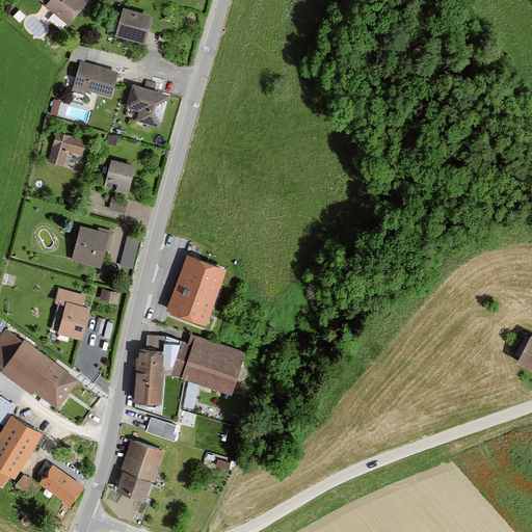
[(85,1),(83,0),(40,0),(67,23),(85,1)]
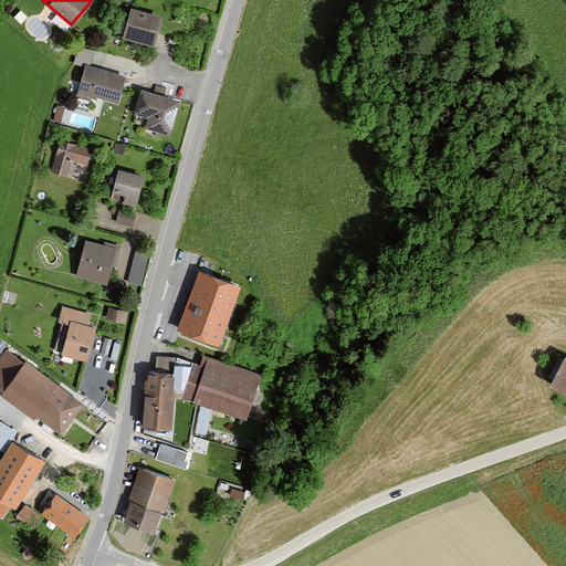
[(161,16),(129,7),(121,35),(153,44),(161,16)]
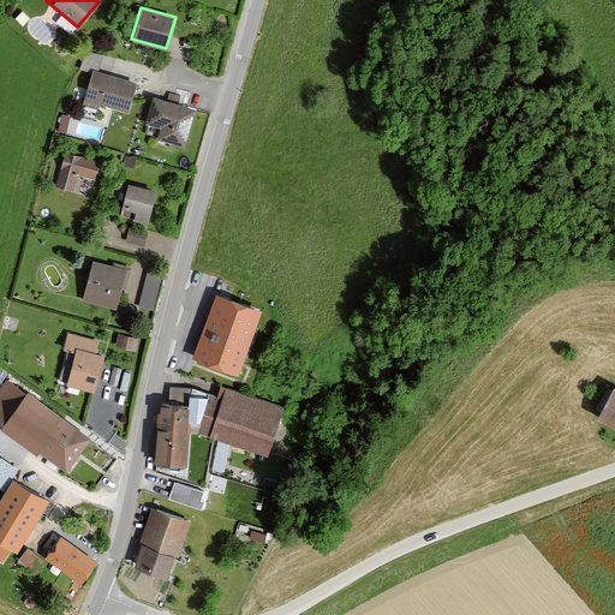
[(136,81),(90,69),(83,99),(129,109),(136,81)]
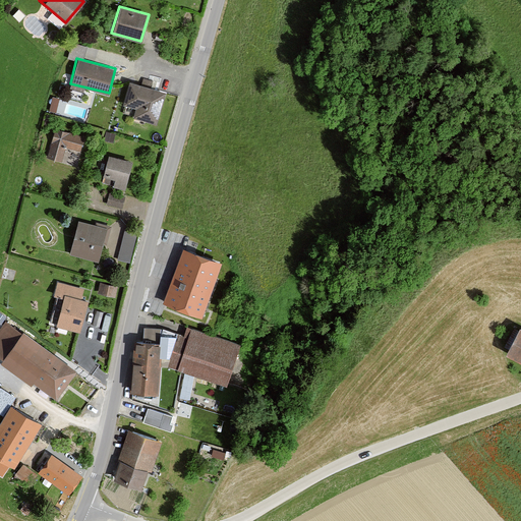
[(166,91),(129,81),(123,105),(135,108),(133,117),(157,123),(166,91)]
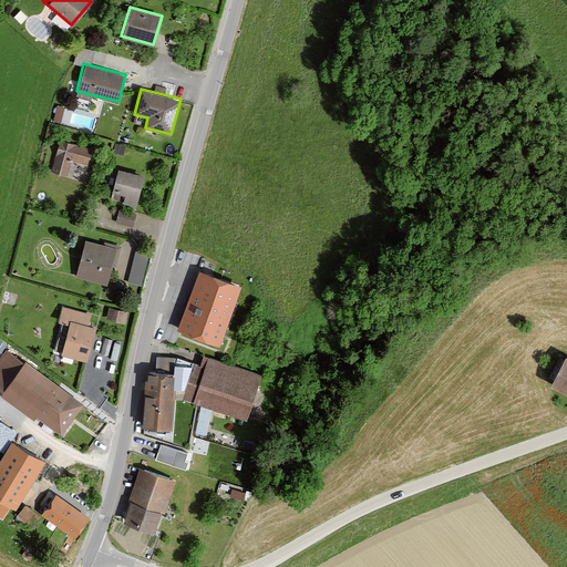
[(58,102),(54,117),(62,120),(65,103),(58,102)]
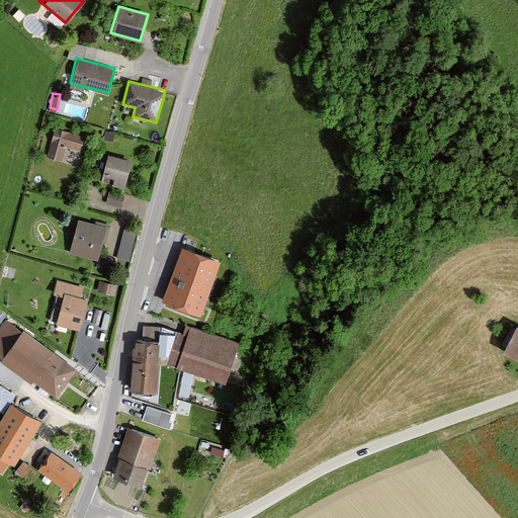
[(83,133),(53,125),(45,158),(60,162),(64,147),(79,151),(83,133)]
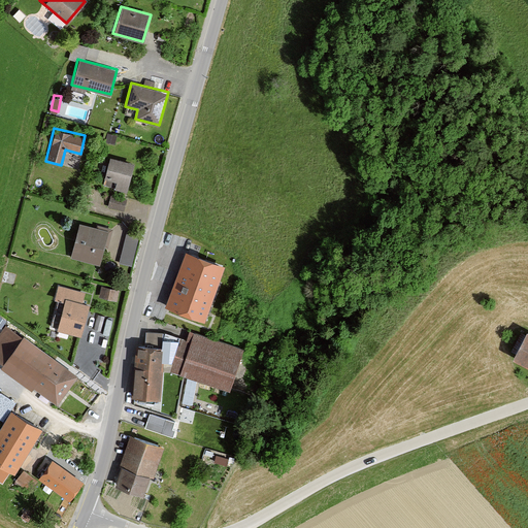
[(132,162),(108,158),(103,183),(127,187),(132,162)]
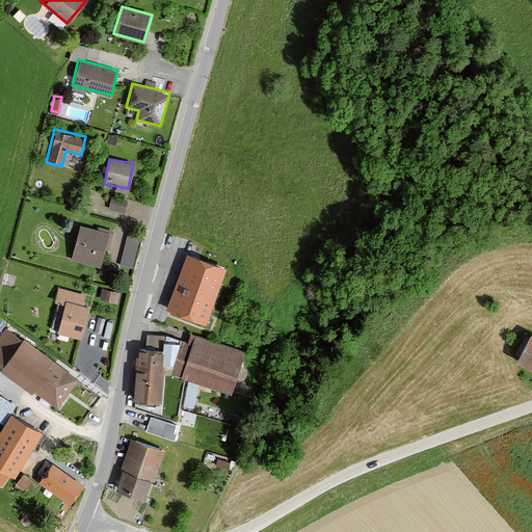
[(127,200),(110,195),(107,208),(124,212),(127,200)]
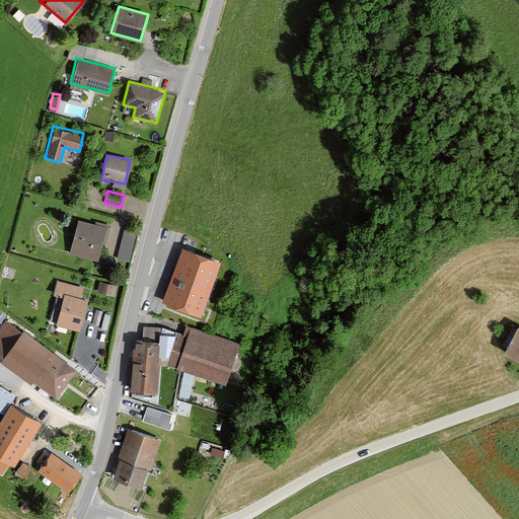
[(106,225),(77,218),(69,252),(97,260),(106,225)]
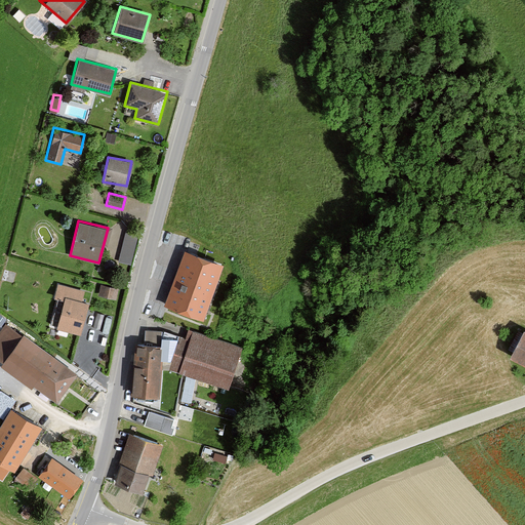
[(119,257),(133,261),(140,233),(126,229),(119,257)]
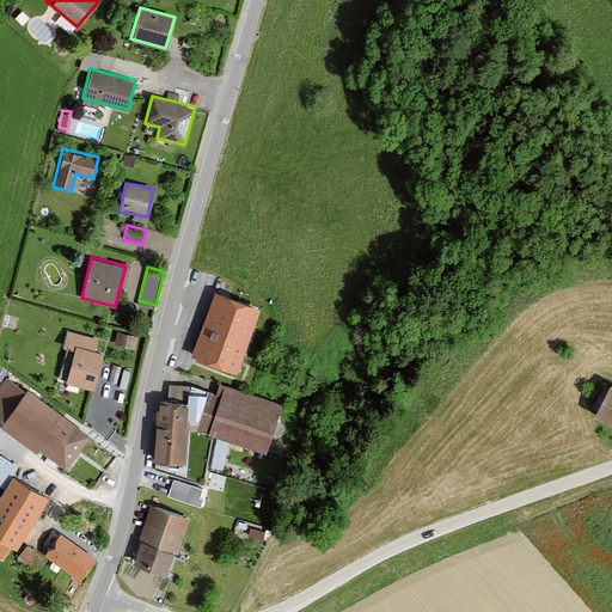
[(258,312),(219,298),(197,356),(238,371),(240,363),(258,312)]
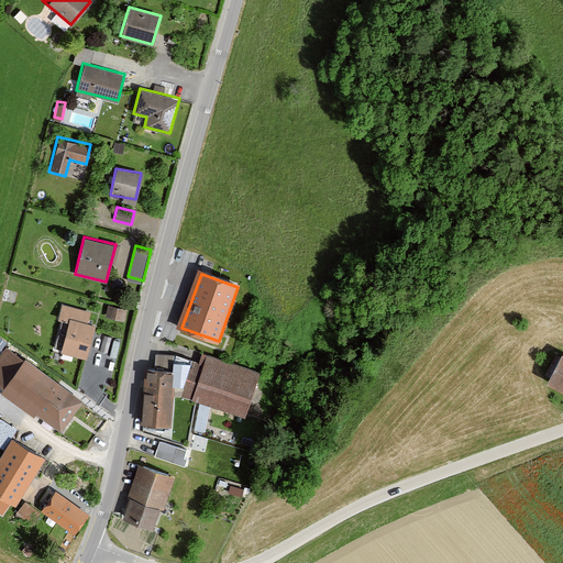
[(70,320),(89,324),(91,313),(64,306),(59,322),(69,326),(70,320)]
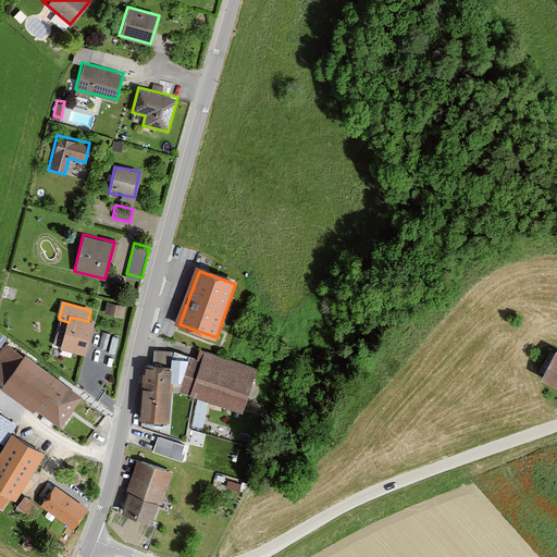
[(125,308),(108,302),(104,313),(122,319),(125,308)]
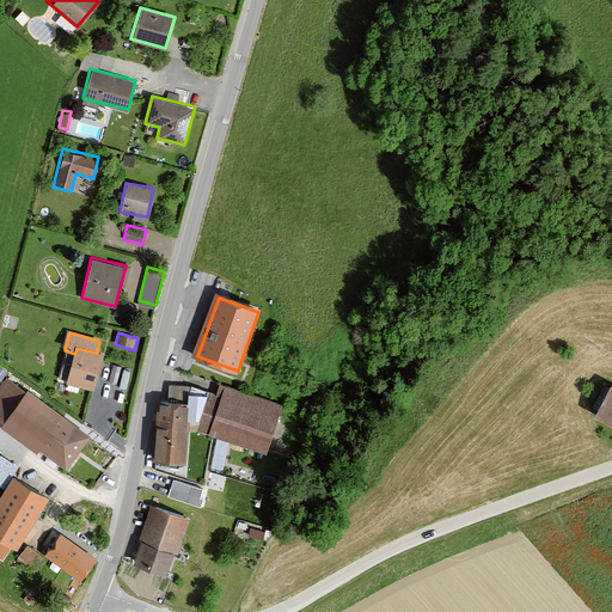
[(77,348),(75,354),(67,385),(96,393),(106,356),(97,353),(77,348)]
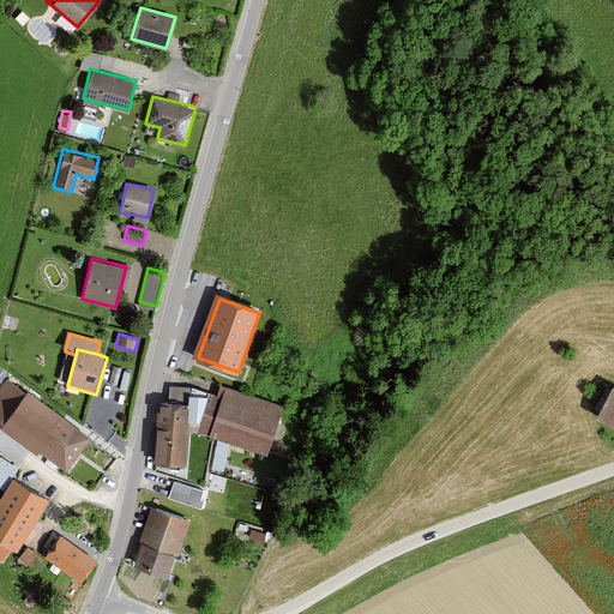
[(0,421),(65,470),(90,435),(8,375),(0,387),(0,421)]
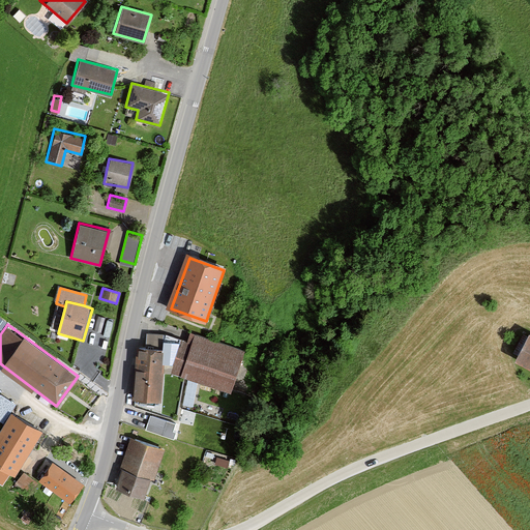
[(529,332),(528,332),(514,359),(529,365),(529,332)]
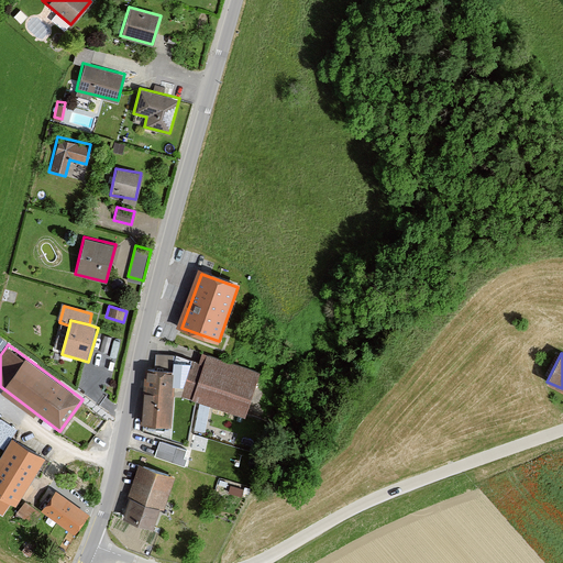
[(261,372),(202,354),(200,359),(187,397),(245,417),(261,372)]
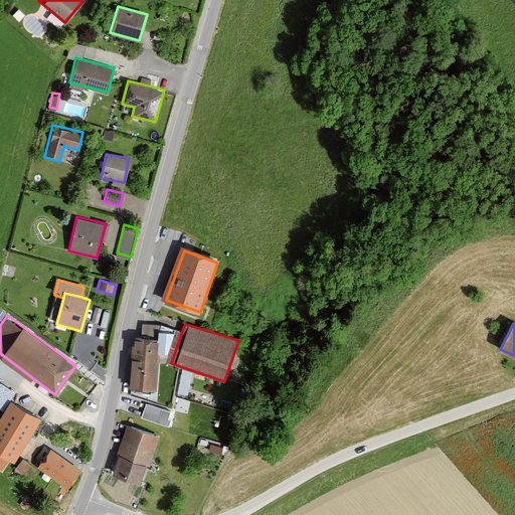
[(158,338),(133,336),(130,385),(154,386),(158,338)]
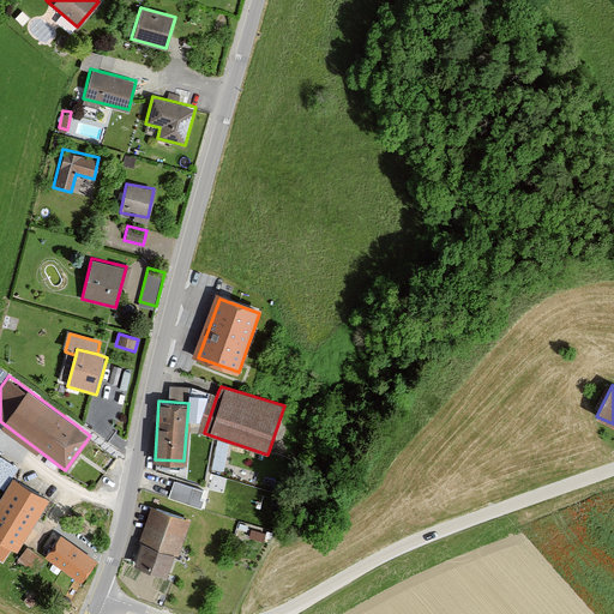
[(0,452),(0,483),(4,486),(18,462),(0,452)]
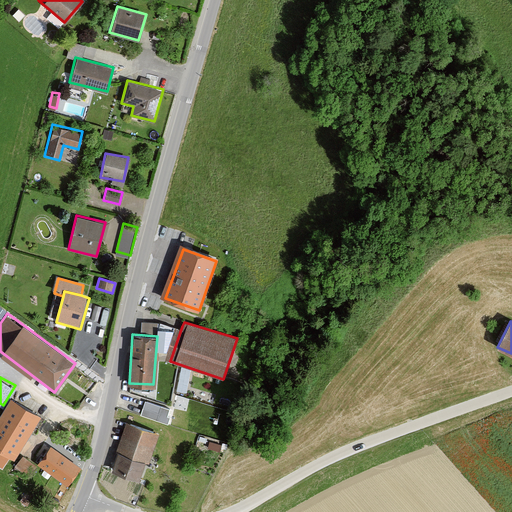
[(0,467),(3,470),(9,460),(15,463),(42,420),(12,401),(0,420),(0,467)]
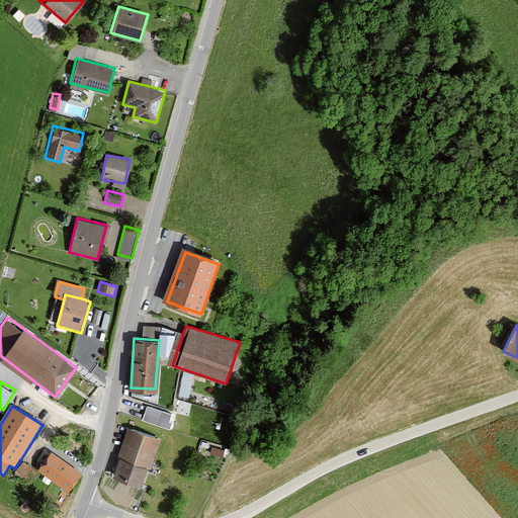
[(170,415),(147,407),(142,421),(170,430),(172,423),(168,422),(170,415)]
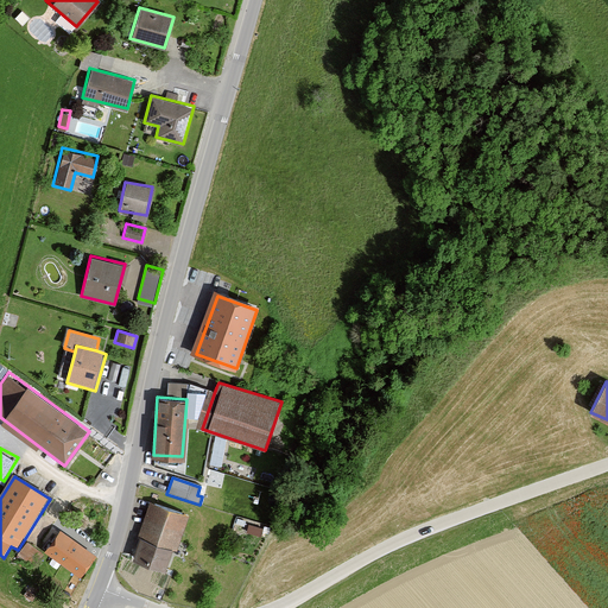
[(188,512),(149,500),(130,558),(165,569),(172,548),(177,549),(188,512)]
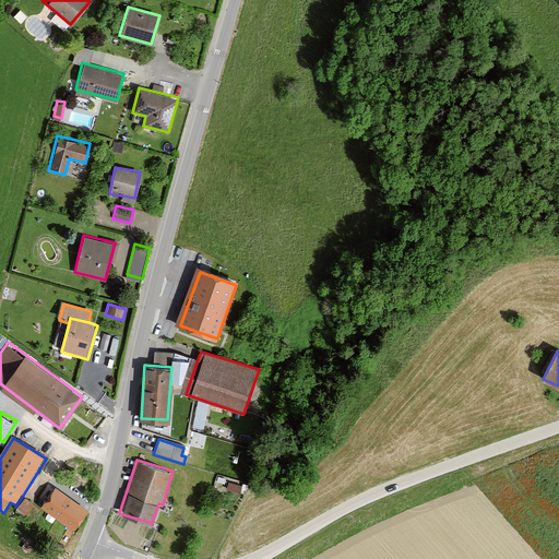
[(230,479),(228,485),(240,489),(242,484),(230,479)]
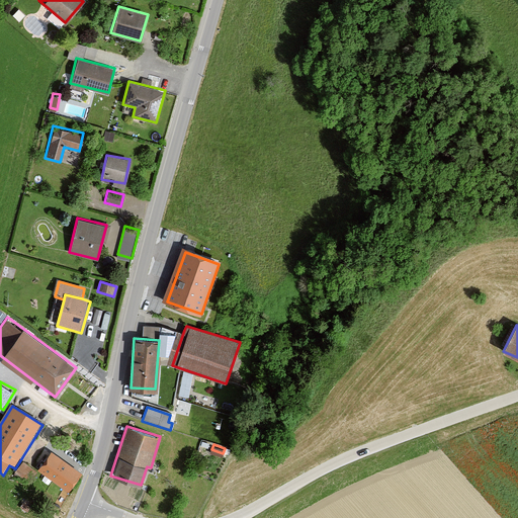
[(80,473),(50,451),(36,469),(68,492),(80,473)]
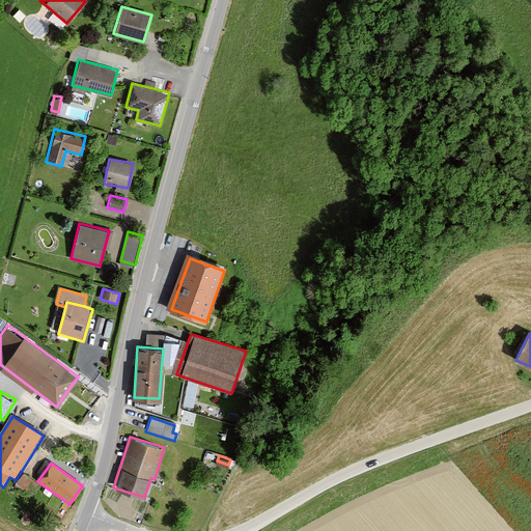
[(17,482),(27,487),(33,475),(23,470),(17,482)]
